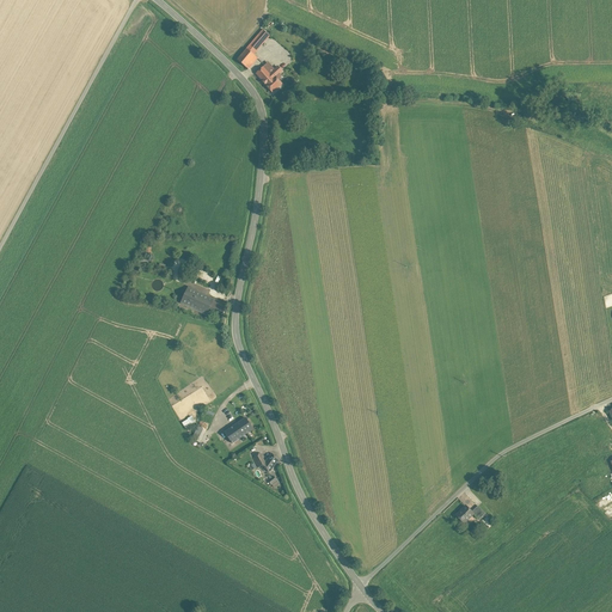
[(263,30),(246,49),(251,53),(268,34),(263,30)]
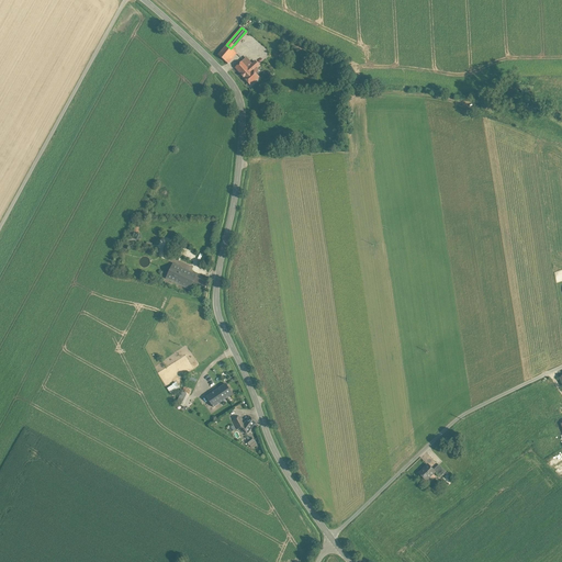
[(231,48),(226,45),(217,55),(227,64),(236,54),(231,48)]
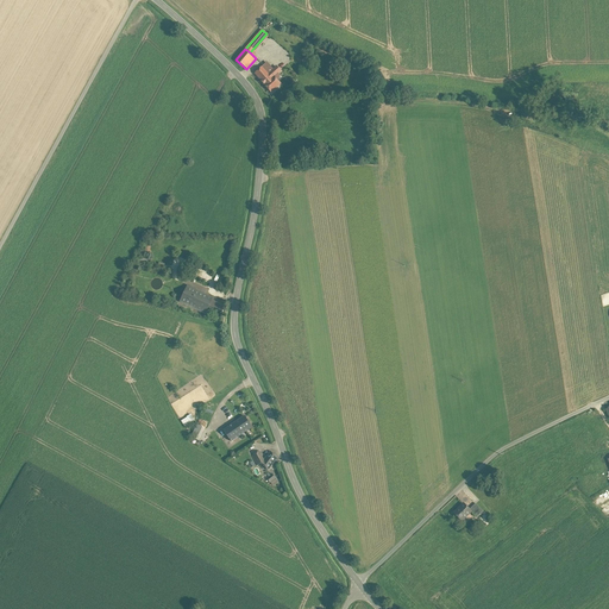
[(272,71),(265,63),(255,74),(264,85),(274,76),(275,75),(278,73),(283,79),(290,71),(282,62),(272,71)]
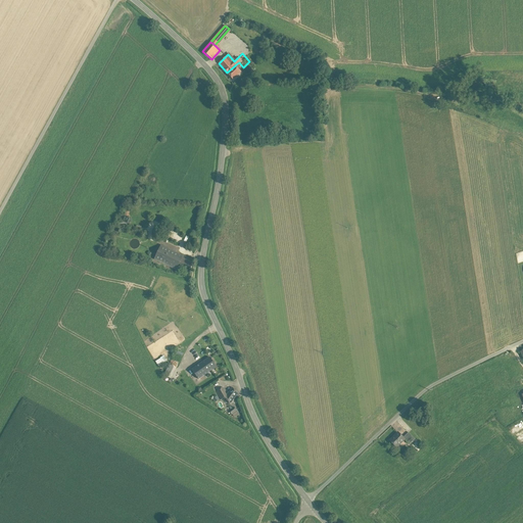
[(236,64),(235,65),(227,73),(233,79),(240,72),(239,70),(236,67),(238,66),(236,64)]
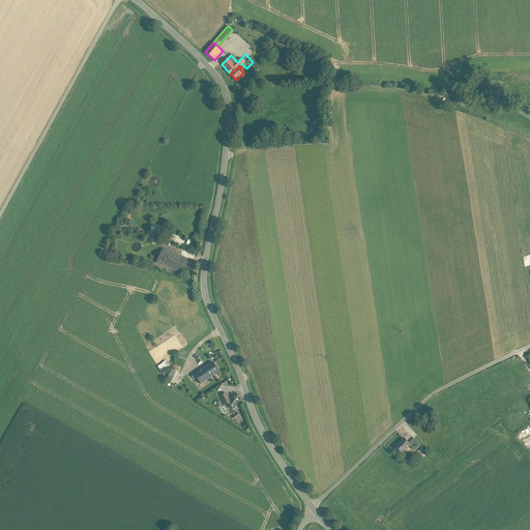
[(185,259),(164,248),(157,262),(179,272),(182,266),(185,259)]
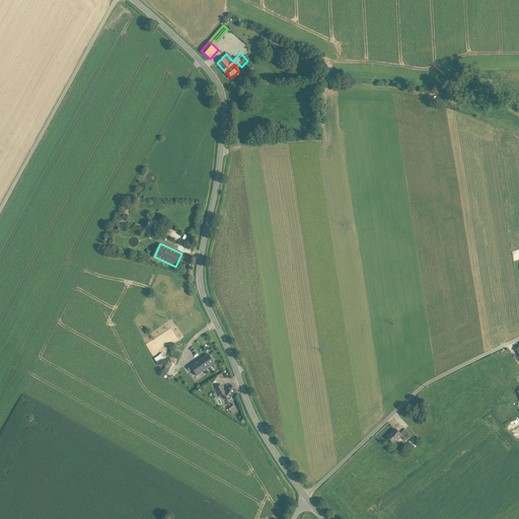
[(193,258),(181,253),(178,261),(189,266),(193,258)]
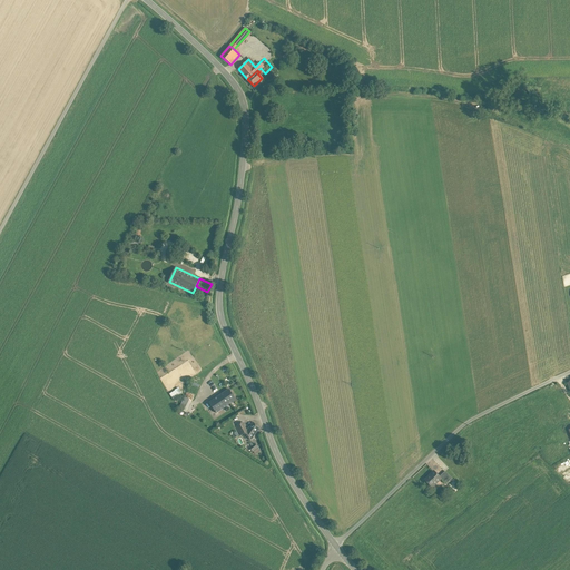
[(199,384),(193,381),(187,392),(195,395),(199,384)]
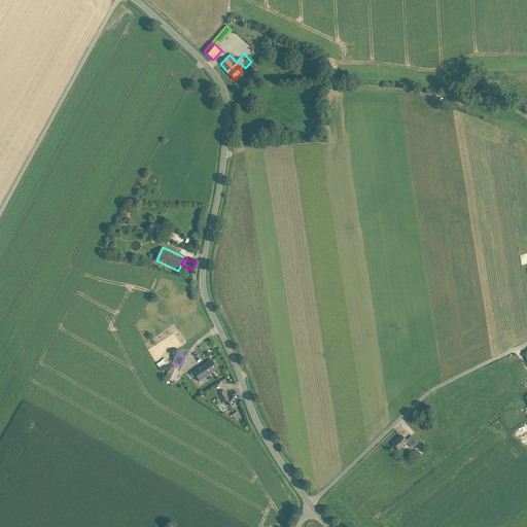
[(161,369),(166,365),(162,360),(157,363),(161,369)]
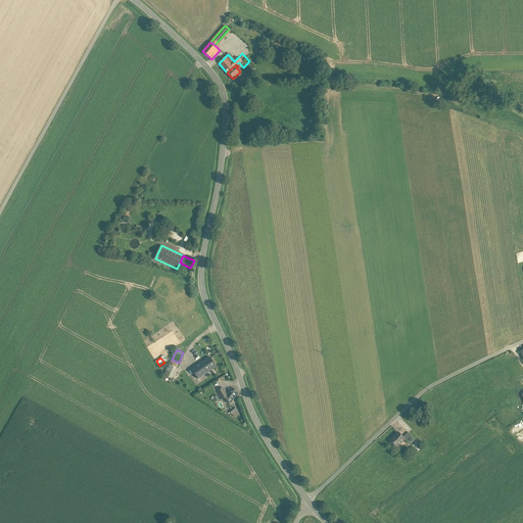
[(217,367),(209,358),(202,363),(208,372),(217,367)]
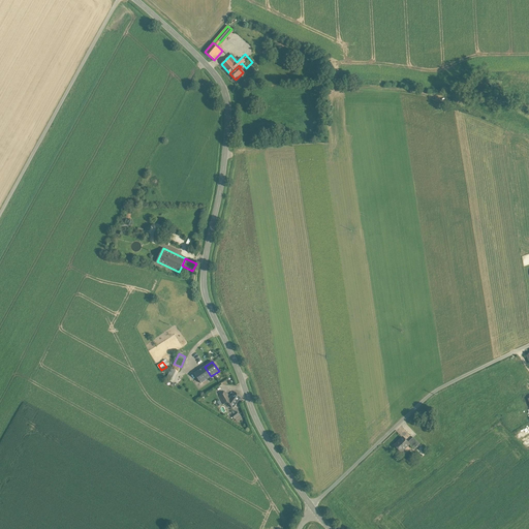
[(205,367),(194,374),(200,383),(211,376),(205,367)]
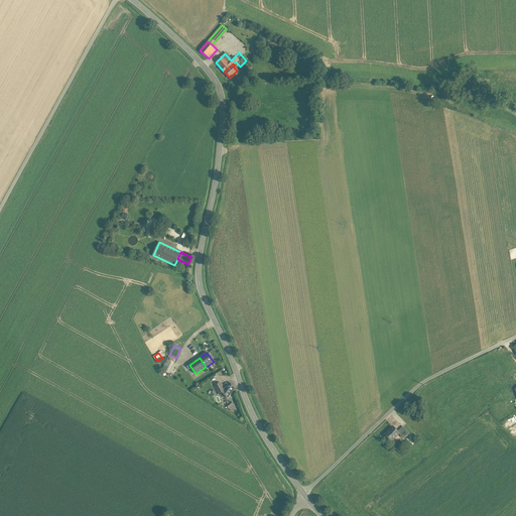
[(171,366),(165,363),(162,370),(167,373),(171,366)]
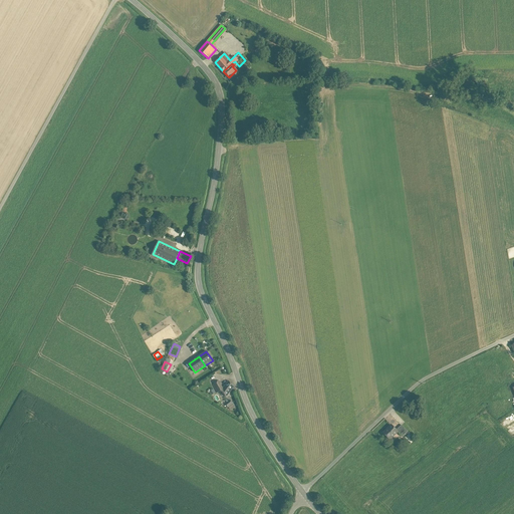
[(223,389),(219,380),(213,384),(217,393),(219,392),(223,389)]
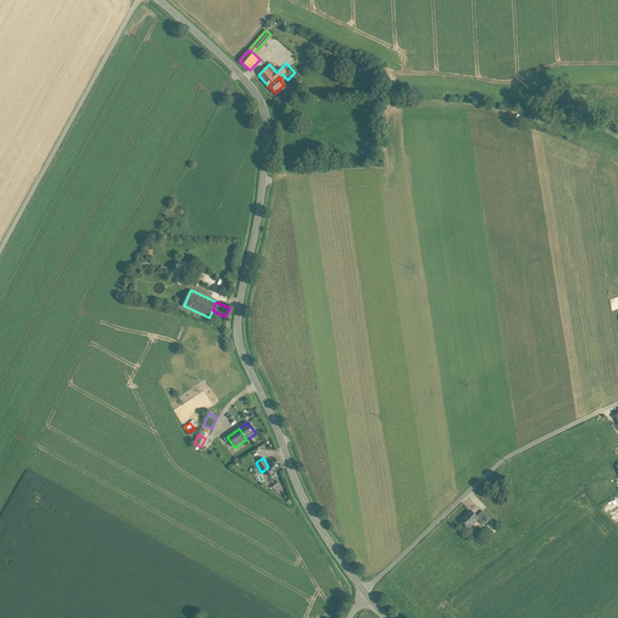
[(274,458),(268,467),(263,471),(266,473),(272,478),(281,465),(274,458)]
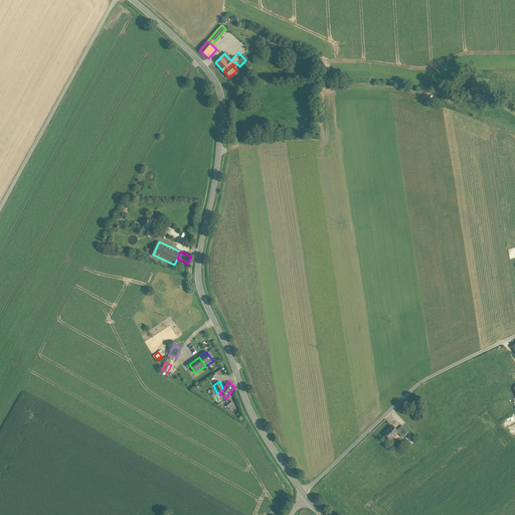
[(398,428),(393,423),(383,432),(391,440),(399,433),(401,431),(398,428)]
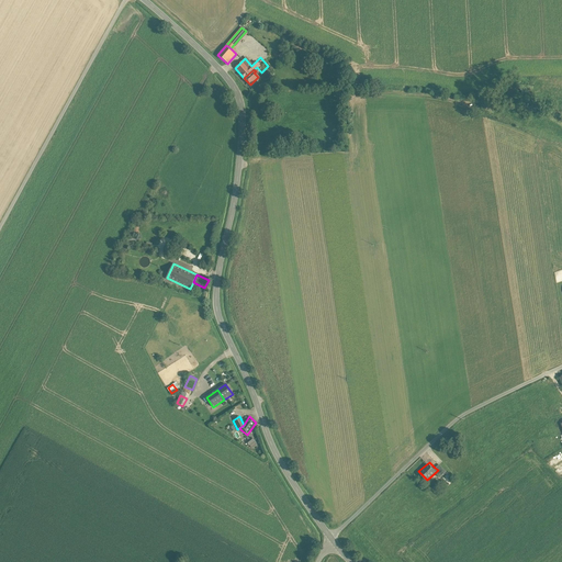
[(436,472),(441,478),(449,470),(440,462),(435,468),(438,470),(436,472)]
